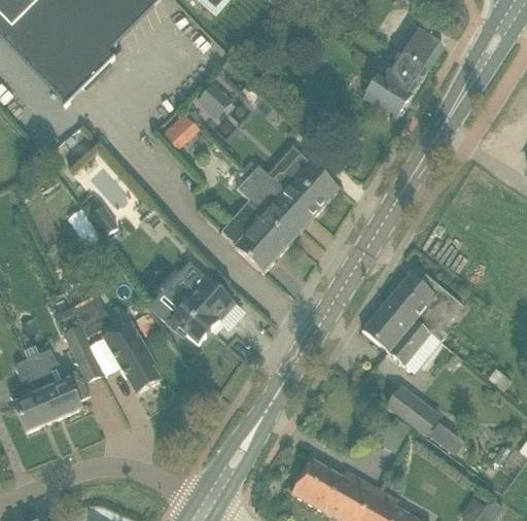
[(0,0),(0,34),(60,95),(75,79),(82,87),(114,55),(113,54),(112,55),(106,48),(153,2),(151,0),(0,0)]
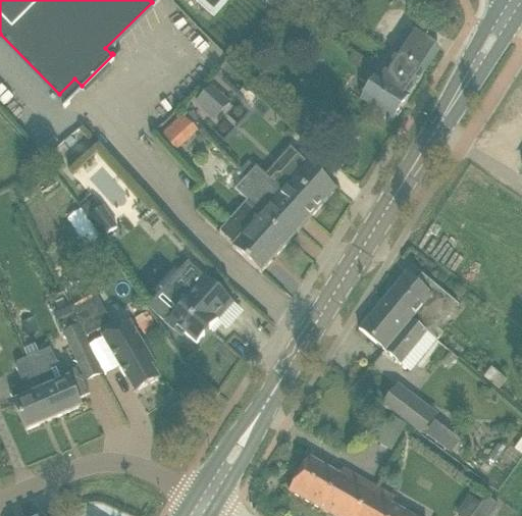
[(200,0),(213,11),(222,0),(200,0)]
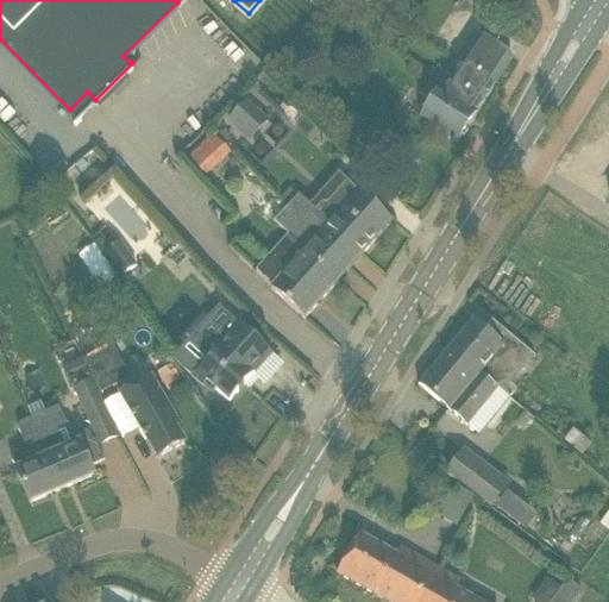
[(316,10),(334,25),(353,1),(352,0),(309,0),(318,7),(316,10)]
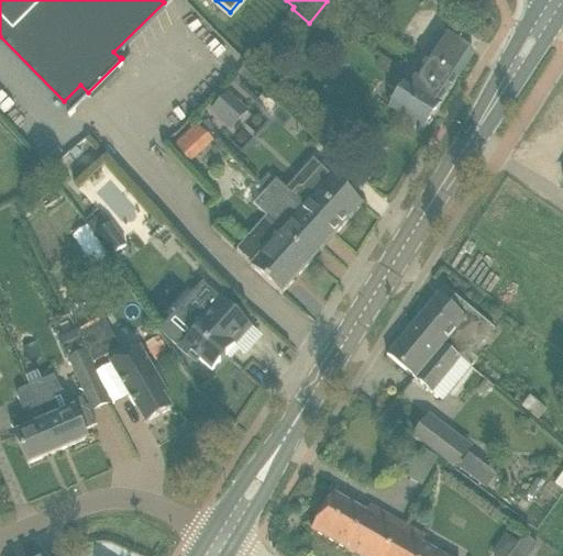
[(405,77),(388,102),(422,124),(439,99),(473,47),(443,28),(409,80),(405,77)]
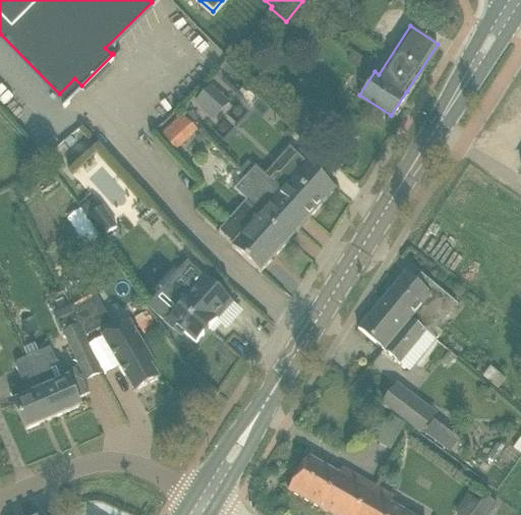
[(209,82),(195,97),(207,107),(220,92),(209,82)]
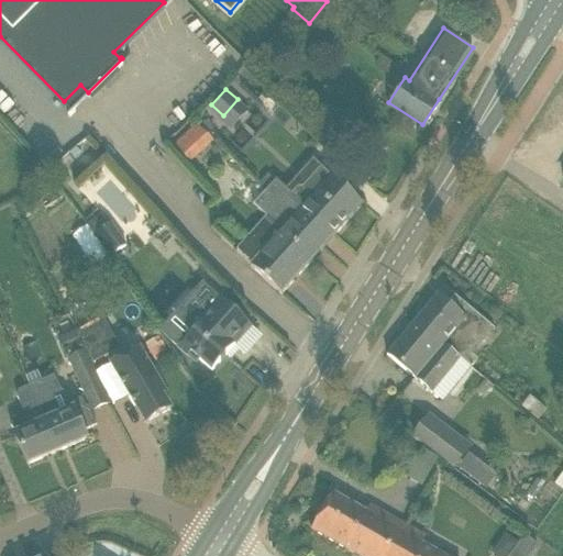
[(173,140),(189,157),(211,136),(195,120),(173,140)]
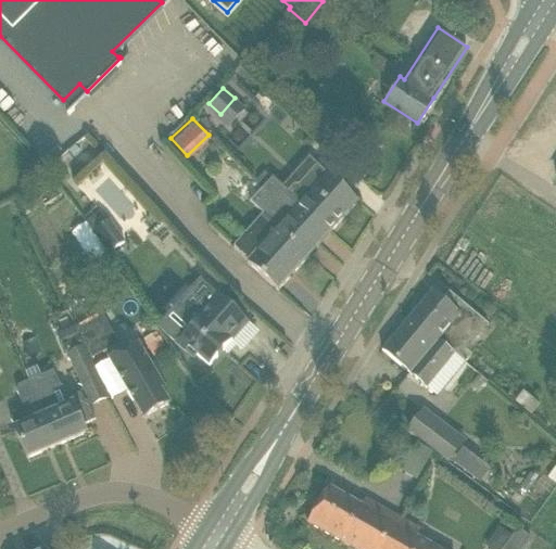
[(75,141),(67,147),(73,153),(80,148),(75,141)]
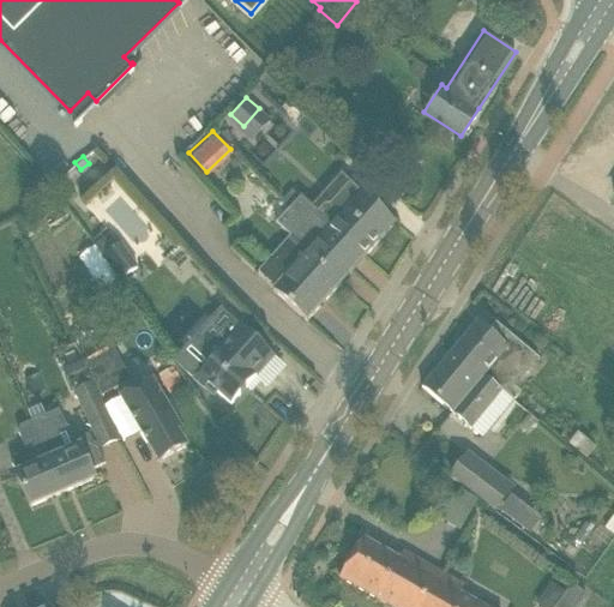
[(294,233),(258,272),(272,284),(306,314),(326,293),(351,265),(395,216),(377,200),(349,176),(339,169),(330,180),(338,188),(329,198),(323,199),(317,206),(300,191),(289,203),(288,205),(276,217),(294,233)]
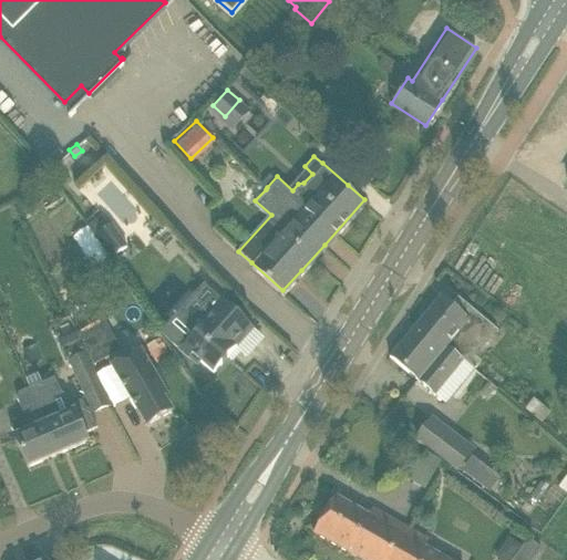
[(94,231),(93,232),(110,255),(126,242),(110,219),(109,220),(101,210),(86,221),(94,231)]
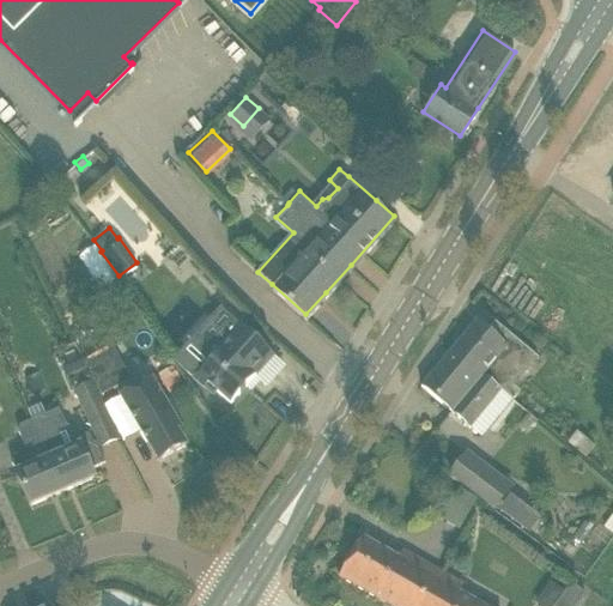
[(220,302),(173,355),(189,369),(195,374),(213,389),(217,386),(230,399),(255,370),(273,351),(259,337),(241,321),(237,317),(220,302)]
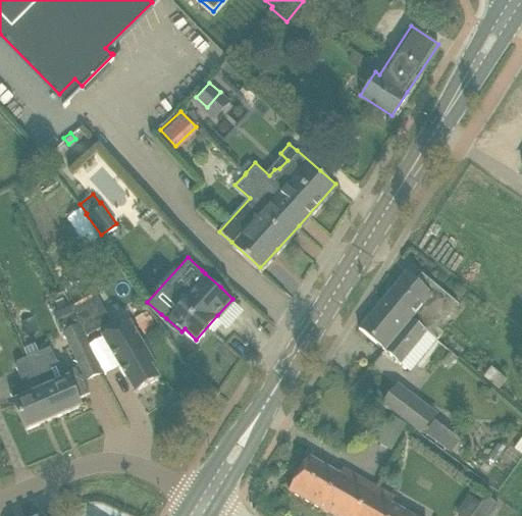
[(436,326),(458,301),(420,269),(415,276),(405,269),(359,325),(401,360),(402,359),(411,367),(441,329),(436,326)]
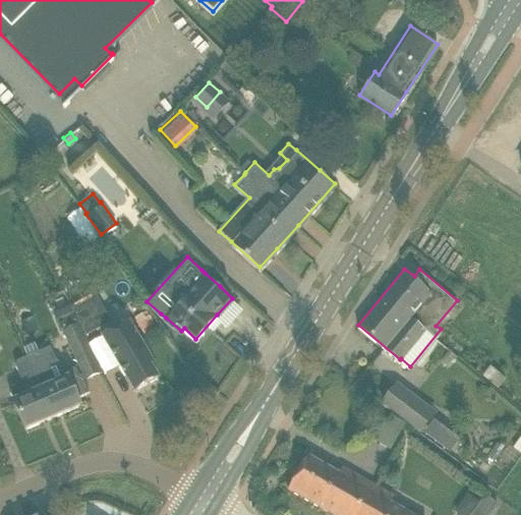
[(69,303),(85,332),(109,320),(87,278),(65,290),(71,302),(69,303)]
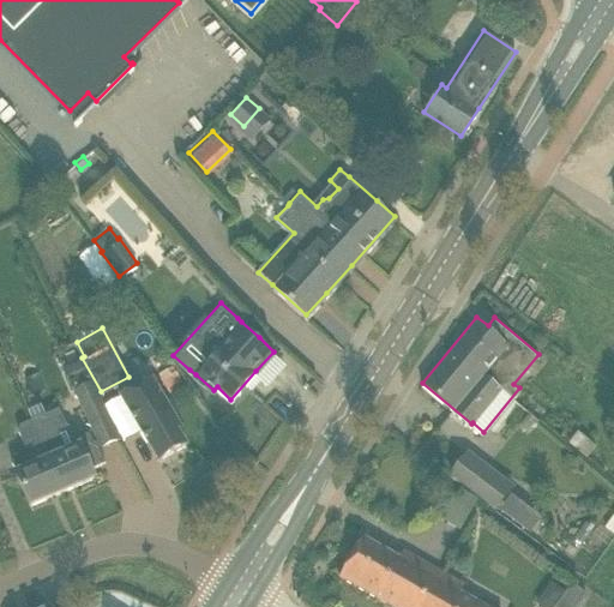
[(176,425),(181,422),(151,372),(120,391),(158,456),(186,440),(176,425)]
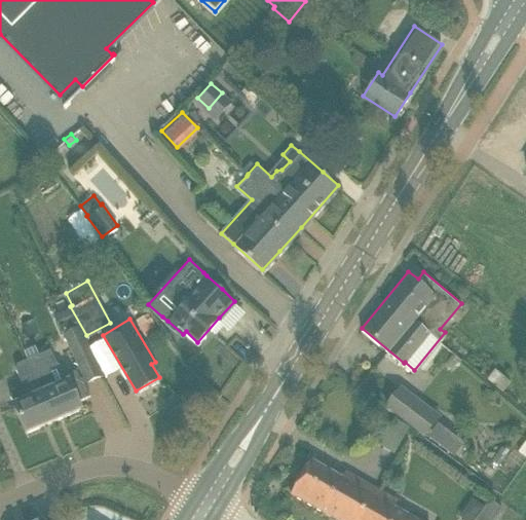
[(78,324),(64,330),(86,380),(101,373),(78,324)]
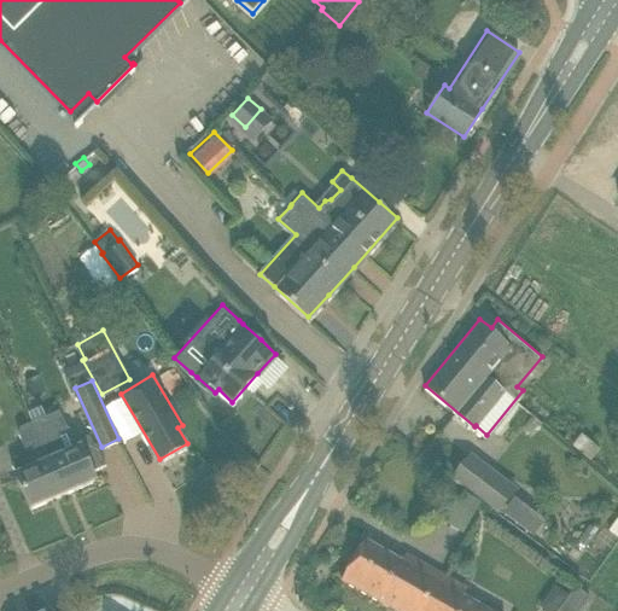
[(105,461),(99,448),(97,441),(93,441),(89,432),(77,437),(74,429),(65,423),(52,428),(46,413),(33,418),(62,490),(94,477),(91,469),(105,461)]
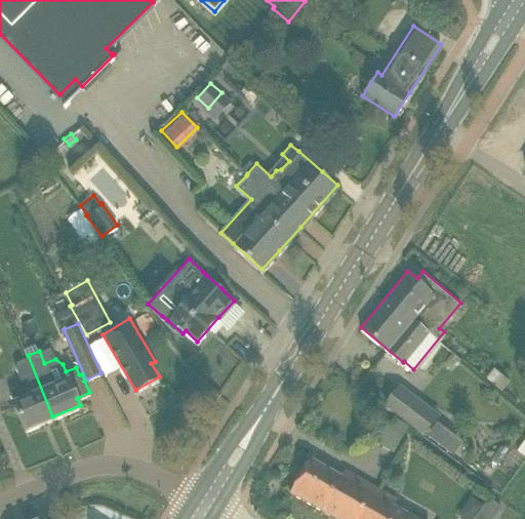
[(52,416),(28,355),(16,360),(14,364),(21,382),(11,386),(9,391),(26,429),(52,416)]
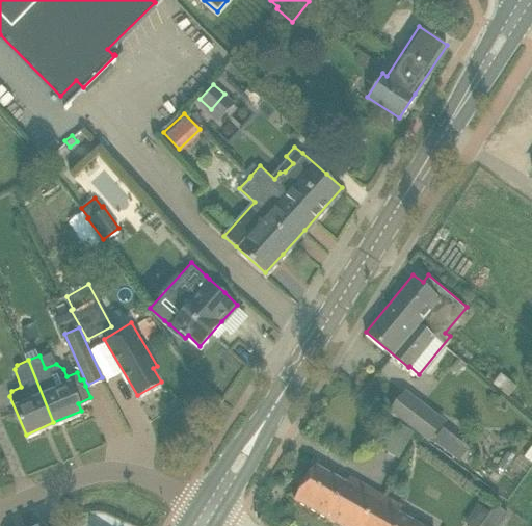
[(500,369),(490,380),(506,393),(515,383),(500,369)]
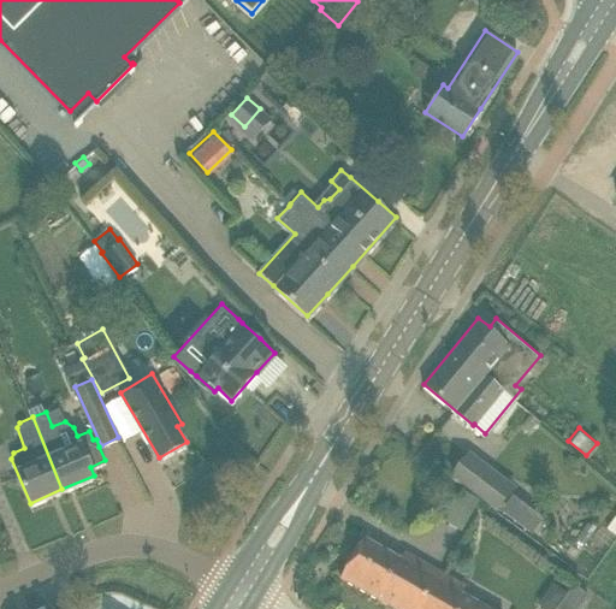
[(449,473),(496,509),(515,484),(468,448),(449,473)]
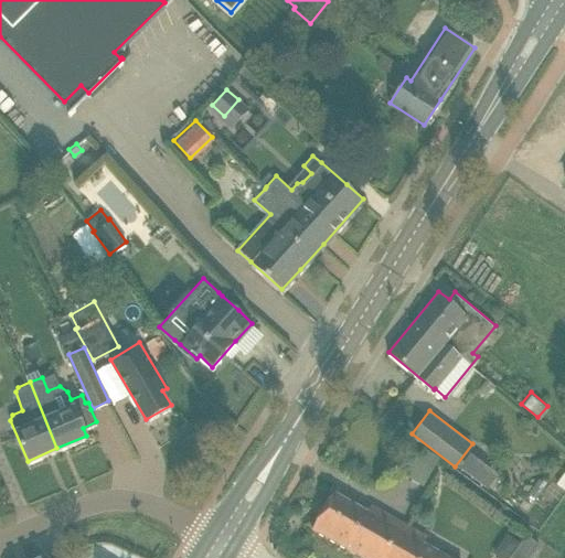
[(564,468),(555,481),(564,489),(564,487),(564,468)]
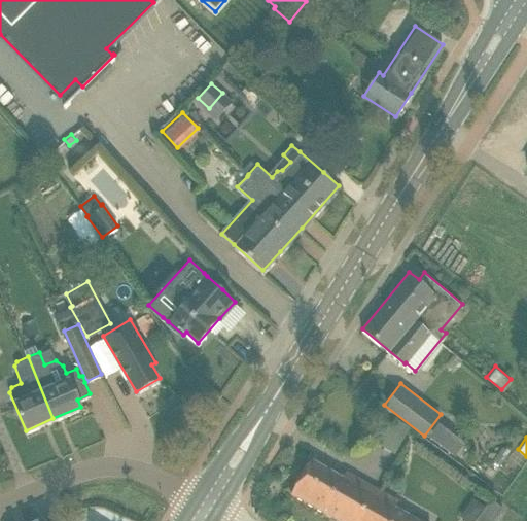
[(291,491),(343,520),(423,520),(394,505),(397,497),(346,469),(342,475),(311,457),(291,491)]
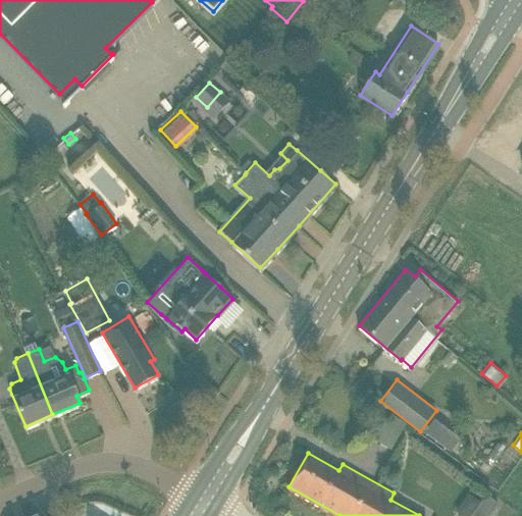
[(487,489),(483,496),(471,487),(461,502),(481,515),(488,515),(502,499),(487,489)]
